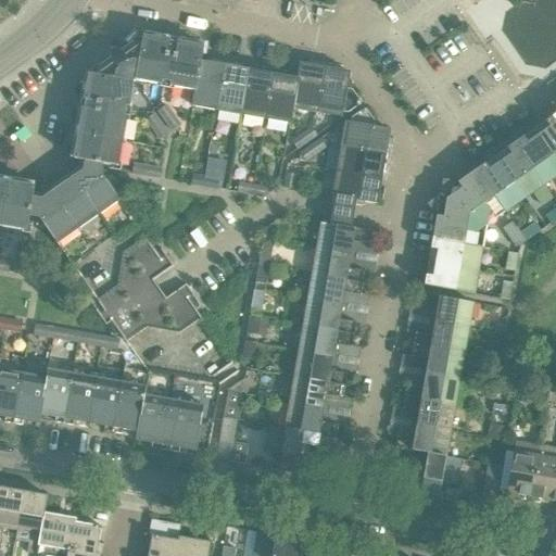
[(194,91),(200,62),(202,48),(142,37),(141,46),(135,81),(194,91)]
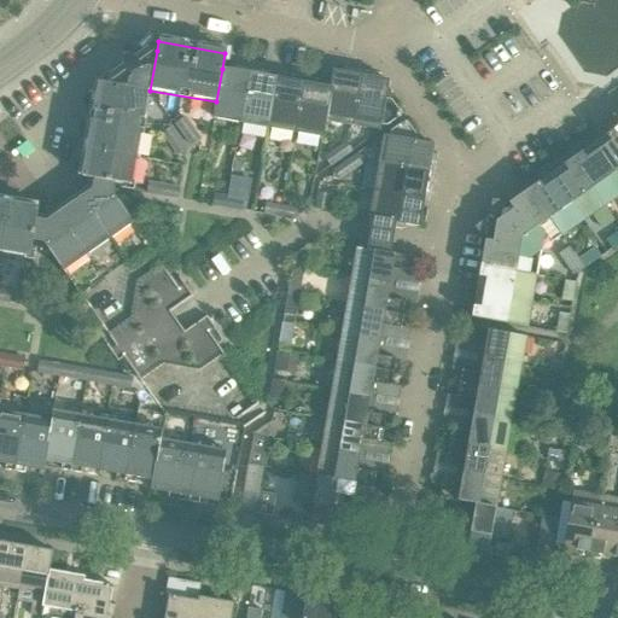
[(150,91),(157,51),(146,48),(133,58),(132,56),(127,54),(121,58),(121,63),(122,65),(110,75),(108,85),(147,93),(150,91)]
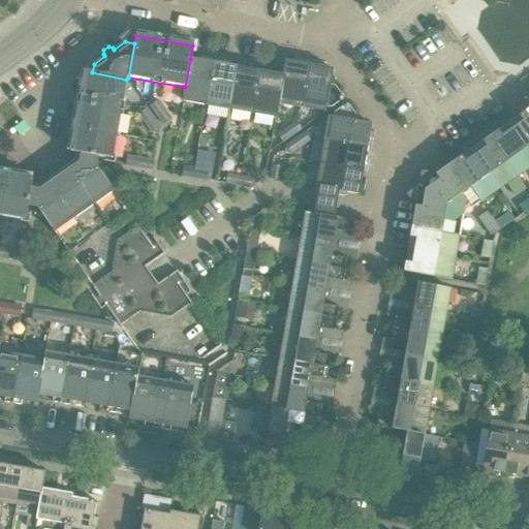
[(213,63),(190,59),(185,87),(182,101),(206,105),(213,63)]
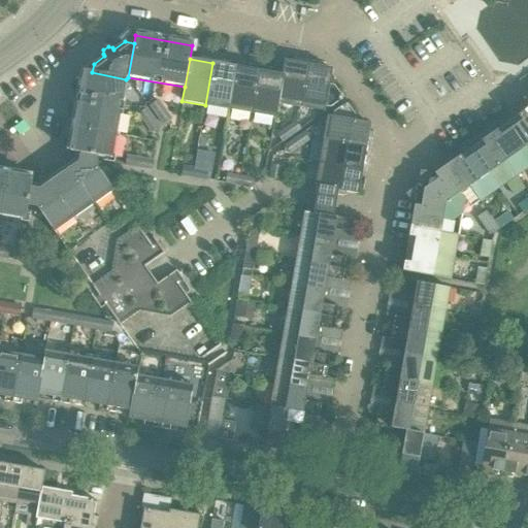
[(300,107),(307,66),(285,62),(282,75),(277,103),(300,107)]
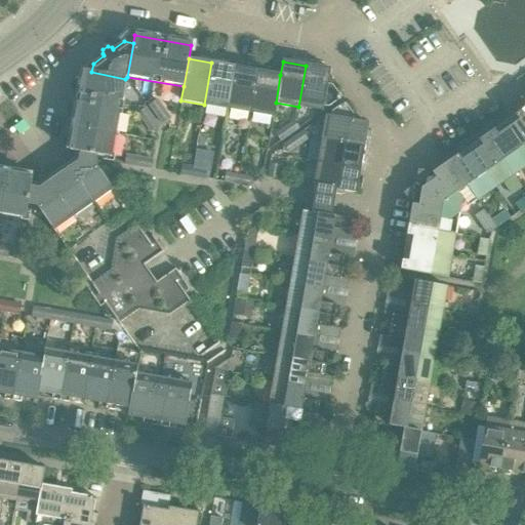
[(227,109),(234,67),(211,63),(204,105),(227,109)]
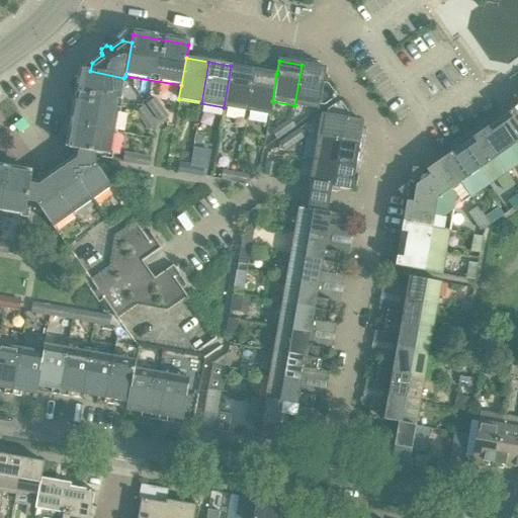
[(335,96),(330,88),(327,84),(323,83),(325,68),(301,65),(294,105),(318,109),(319,105),(324,105),(335,98),(335,96)]
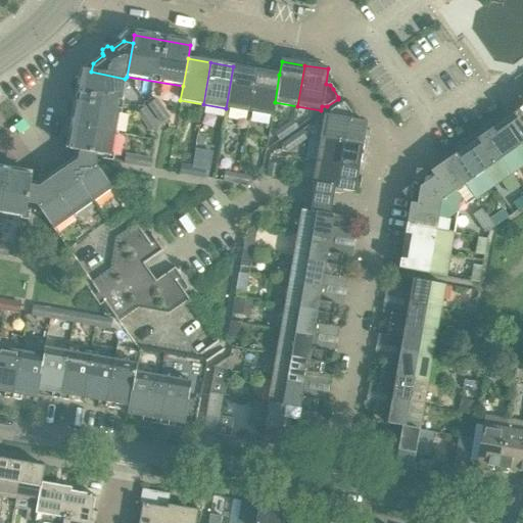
[(249,112),(256,70),(233,66),(226,108),(249,112)]
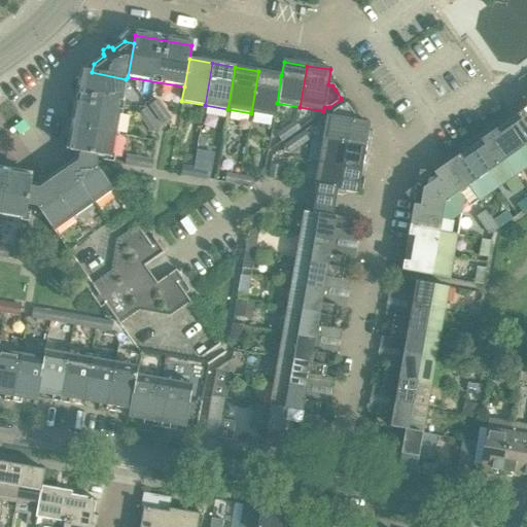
[(115,135),(126,79),(92,72),(83,71),(73,128),(115,135)]
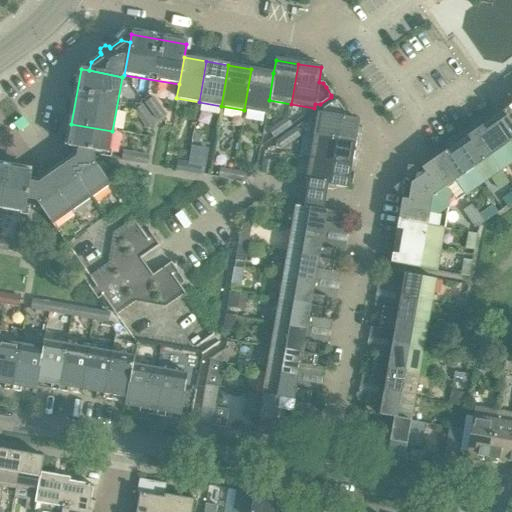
[(269,100),(273,73),(251,69),(244,110),(266,114),(269,100)]
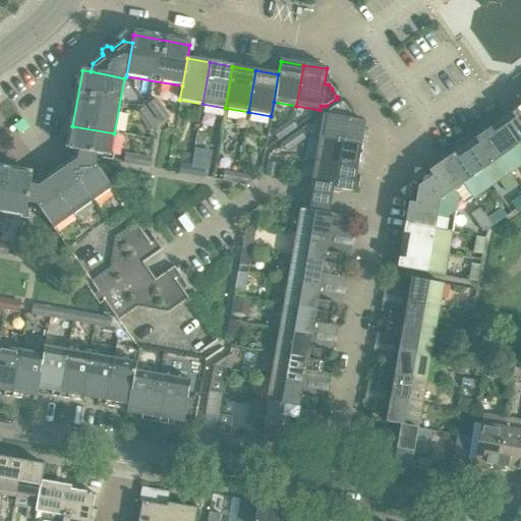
[(319,138),(360,146),(364,122),(349,119),(350,115),(342,104),(340,103),(329,111),(328,116),(323,115),(319,138)]
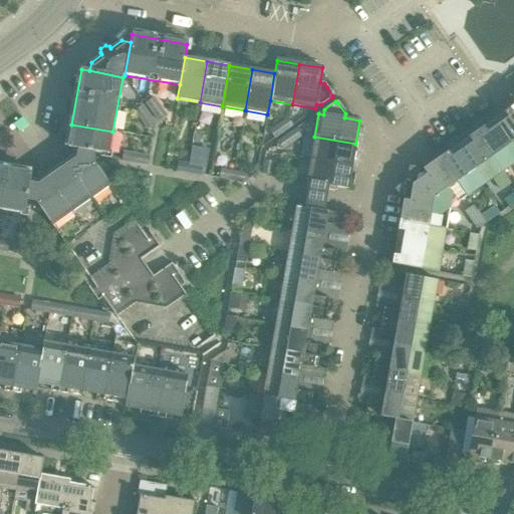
[(513,111),(511,107),(493,120),(513,149),(513,111)]
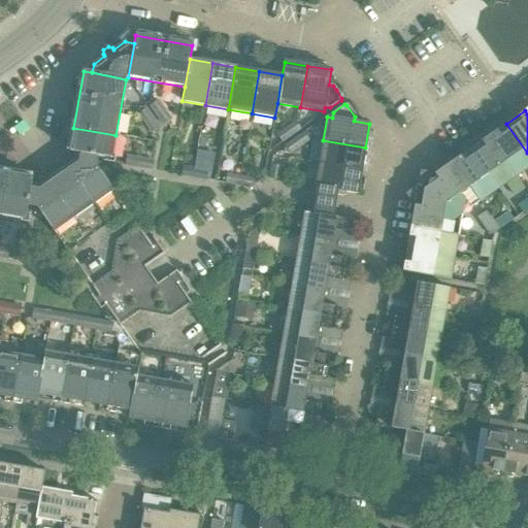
[(291,136),(300,129),(301,123),(295,122),(286,128),(291,136)]
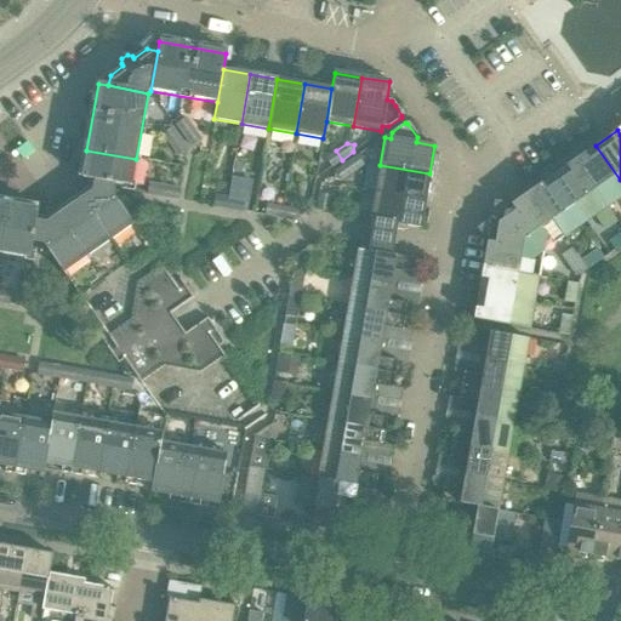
[(620,197),(620,180),(596,146),(575,160),(608,206),(620,197)]
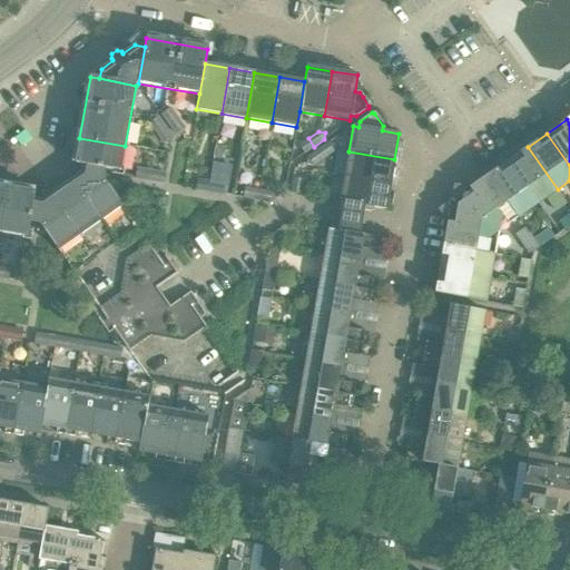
[(120,172),(125,146),(79,138),(75,164),(87,166),(105,169),(120,172)]
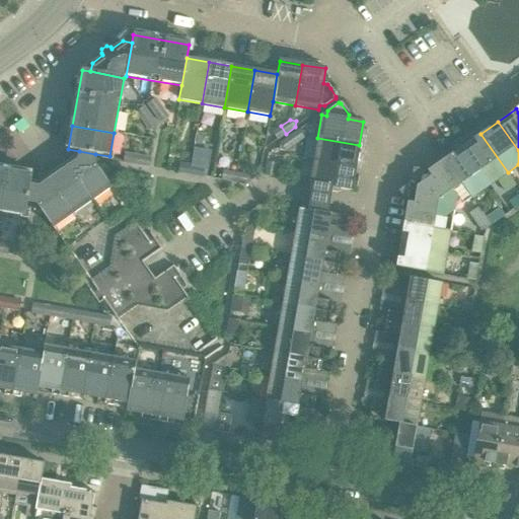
[(286,134),(281,126),(272,133),(271,139),(275,140),(277,140),(286,134)]
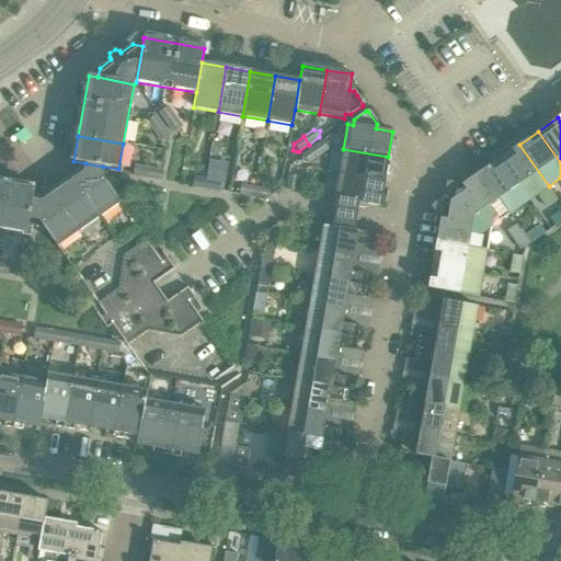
[(328,149),(329,142),(322,141),(312,148),(318,157),(328,149)]
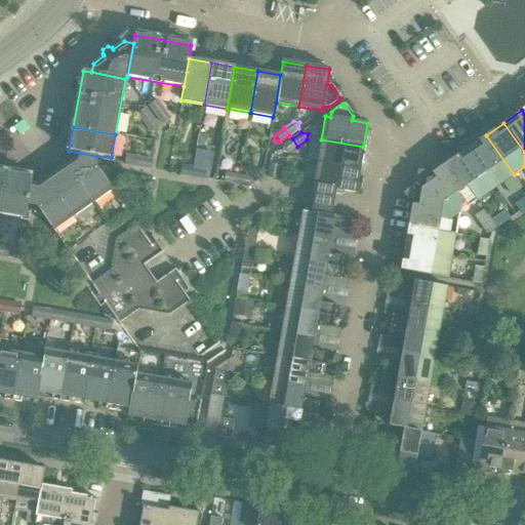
[(514,174),(486,135),(468,148),(495,188),(514,174)]
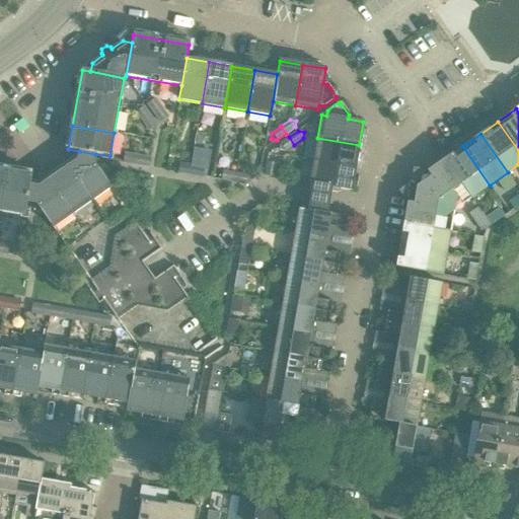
[(294,145),(289,137),(280,144),(278,150),(285,151),(294,145)]
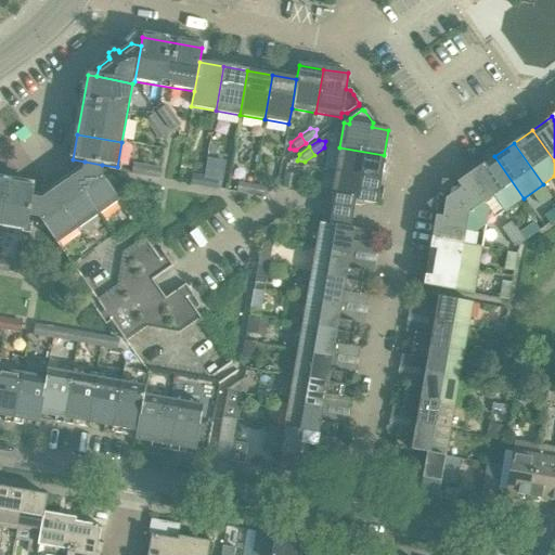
[(335,171),(379,180),(384,155),(339,147),(335,171)]
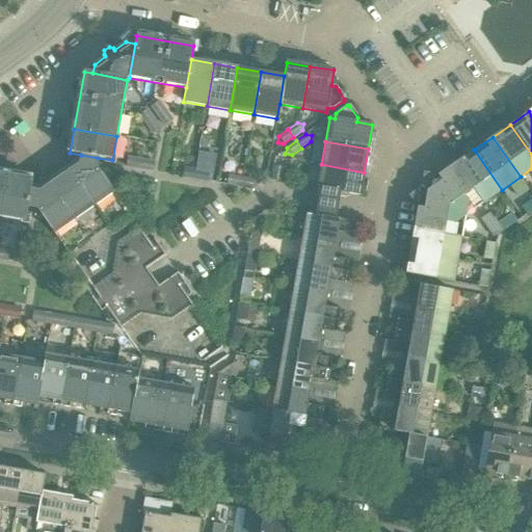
[(502,190),(474,150),(455,163),(459,168),(483,203),(502,190)]
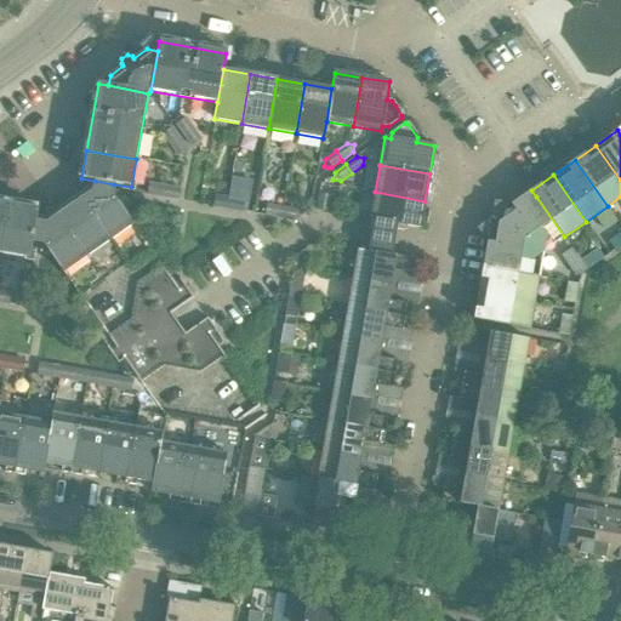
[(36,243),(43,244),(80,297),(114,272),(149,249),(132,224),(112,195),(113,192),(114,184),(95,181),(93,186),(92,192),(72,206),(58,215),(45,224),(40,223),(35,222),(32,241),(36,243)]
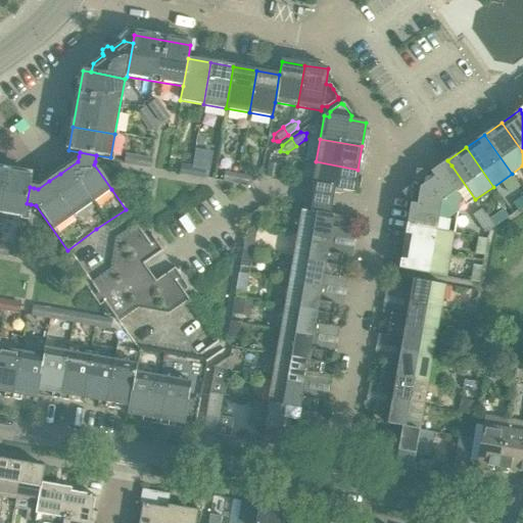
[(150,169),(151,159),(125,155),(124,163),(150,169)]
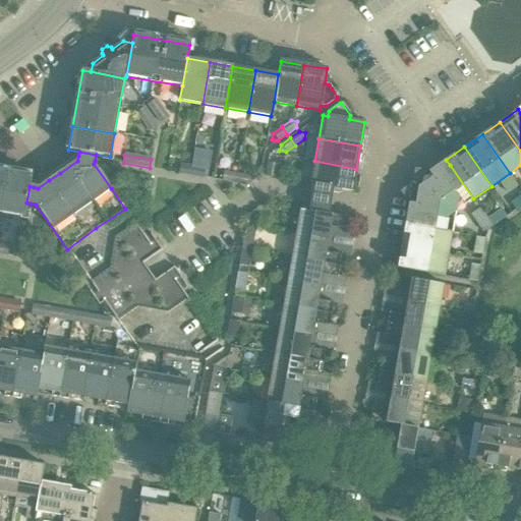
[(341,189),(352,191),(356,169),(314,161),(310,184),(313,185),(311,199),(309,209),(328,212),(330,204),(332,193),(338,194),(340,192),(341,189)]
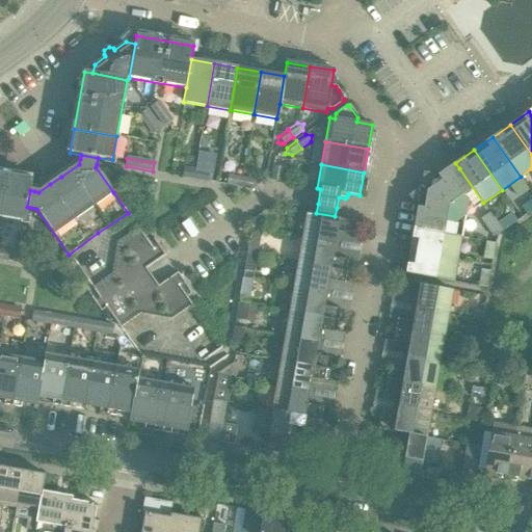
[(281,182),(284,168),(273,166),(270,180),(281,182)]
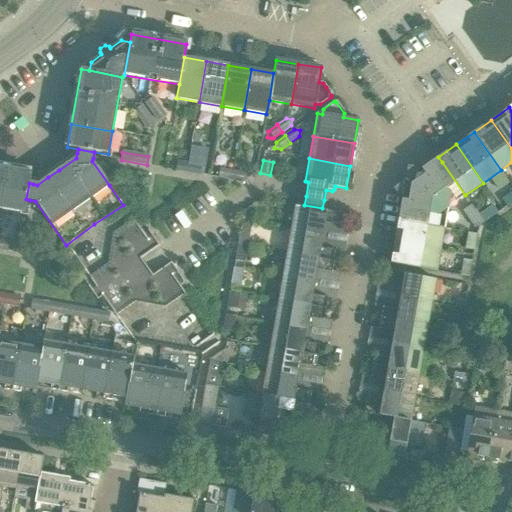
[(186,172),(188,163),(177,161),(172,165),(176,170),(186,172)]
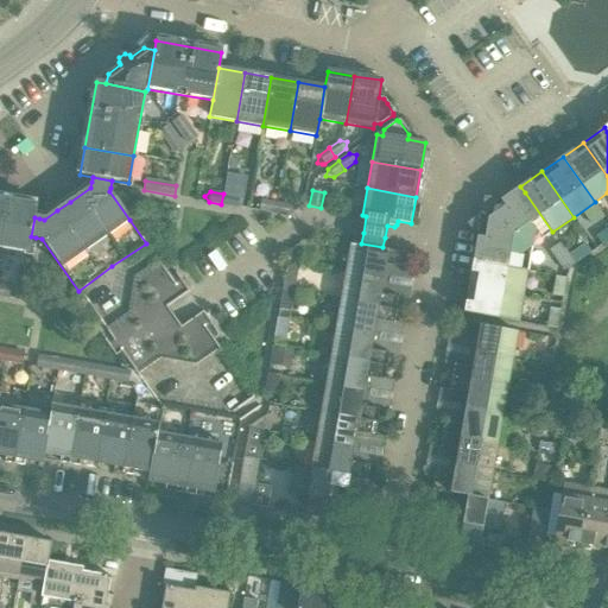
[(552,232),(525,192),(492,215),(491,220),(491,221),(486,225),(480,263),(527,271),(531,247),(552,232)]
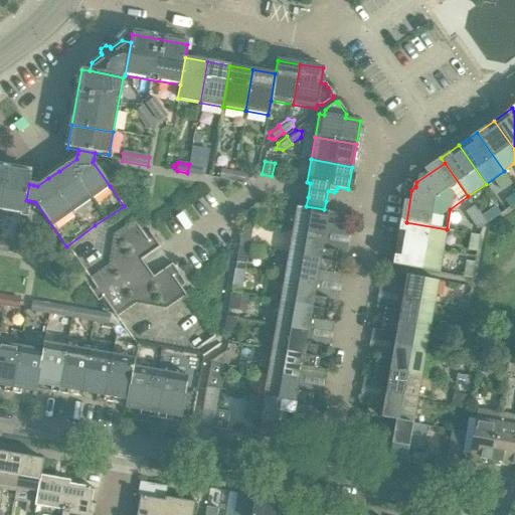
[(201,175),(202,167),(189,164),(187,173),(201,175)]
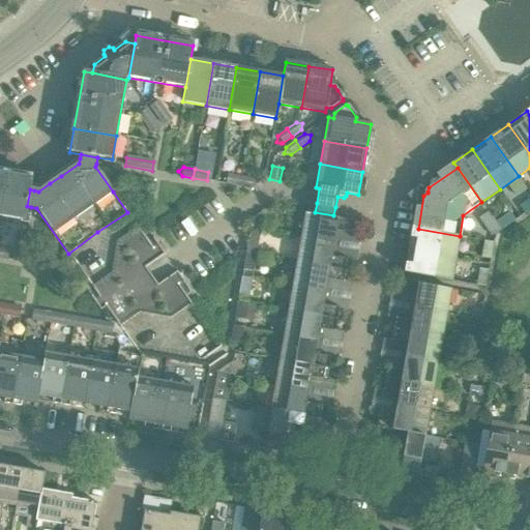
[(30,189),(31,184),(32,178),(8,174),(1,216),(25,221),(27,206),(30,189)]
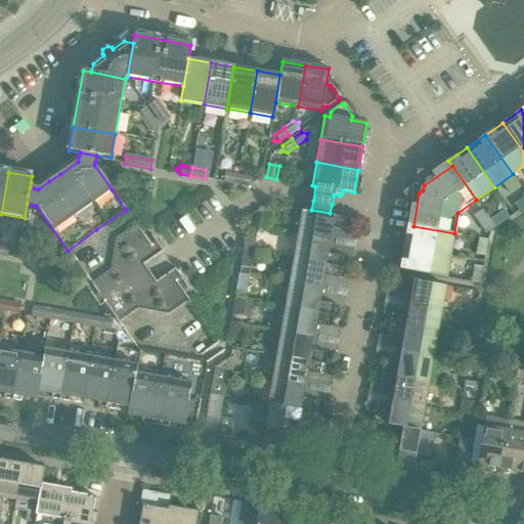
[(236,184),(238,175),(225,173),(223,182),(236,184)]
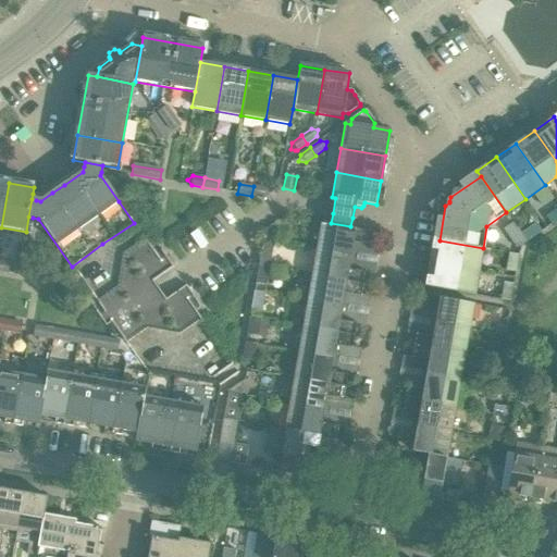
[(269,194),(265,188),(254,186),(251,196),(263,198),(269,194)]
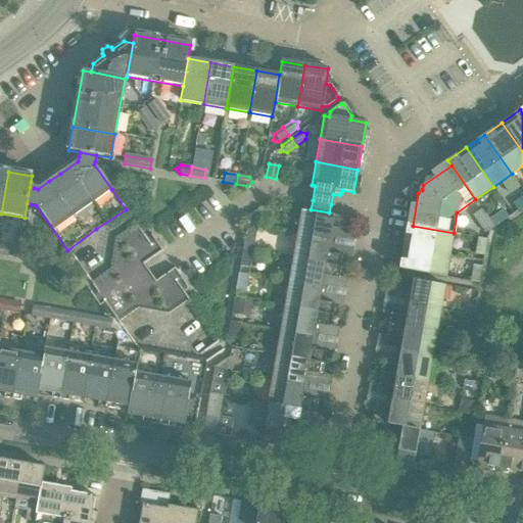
[(517,211),(522,206),(522,196),(512,204),(517,211)]
